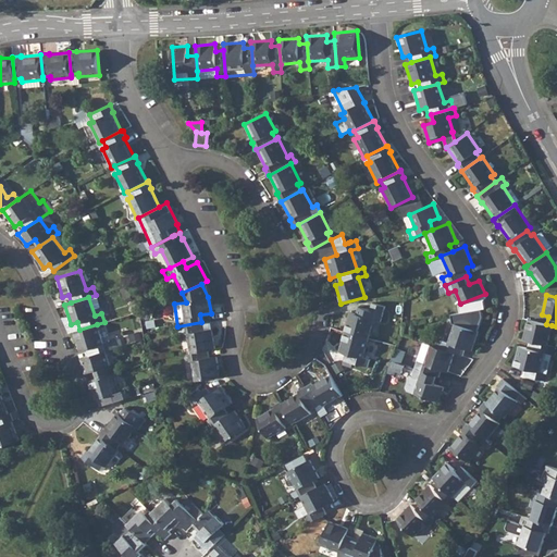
[(349,311),(344,331),(369,337),(373,319),(381,320),(385,306),(372,302),(370,309),(358,306),(356,313),(349,311)]
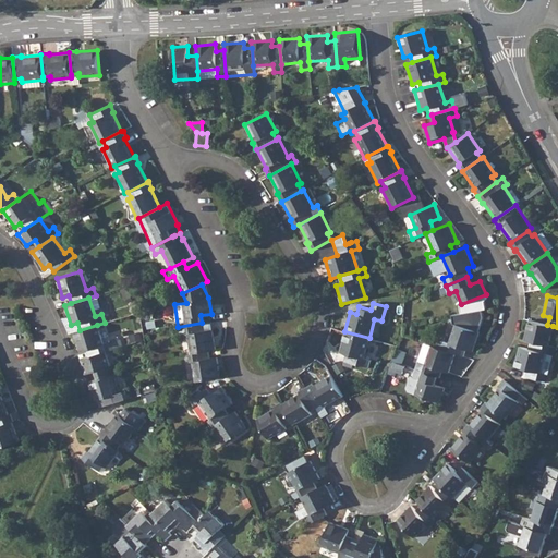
[(547,325),(528,319),(523,340),(530,341),(528,348),(546,353),(553,354),(555,347),(548,346),(553,326),(547,325)]
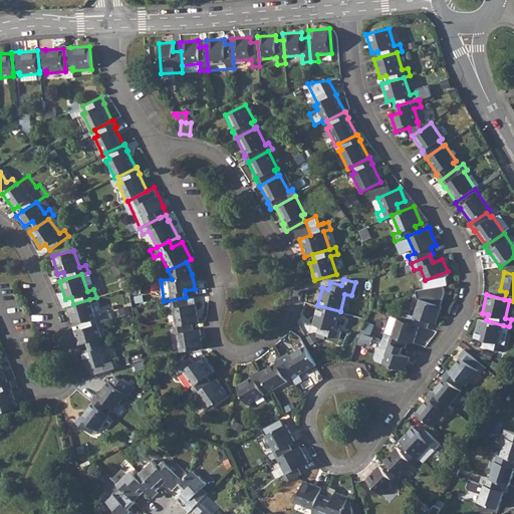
[(186,297),(164,301),(166,308),(172,307),(175,325),(192,322),(198,321),(195,302),(189,303),(188,297),(186,297)]
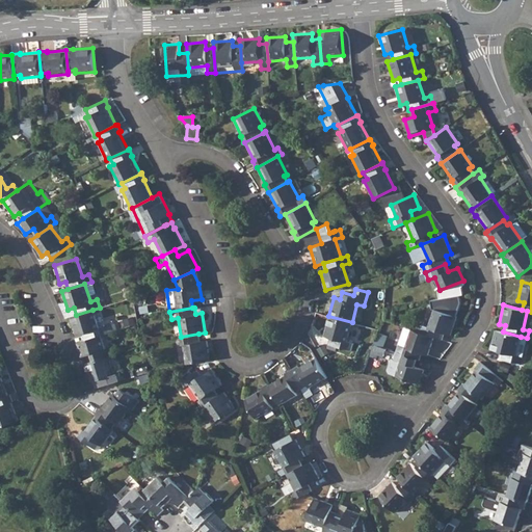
[(421,324),(419,331),(433,337),(442,340),(445,333),(450,335),(456,317),(433,309),(427,326),(421,324)]
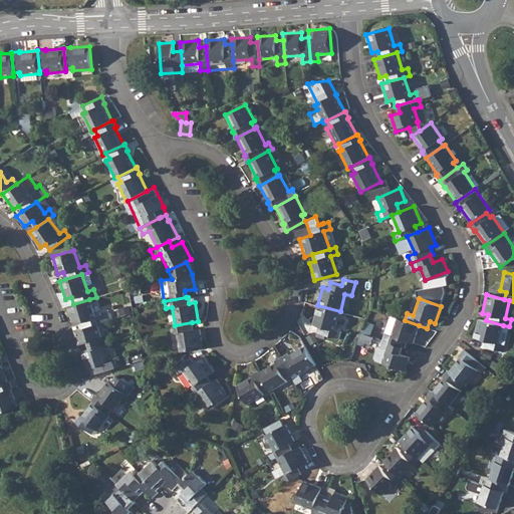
[(73,304),(67,306),(73,324),(79,322),(81,328),(97,323),(111,319),(109,312),(95,316),(89,299),(73,304)]
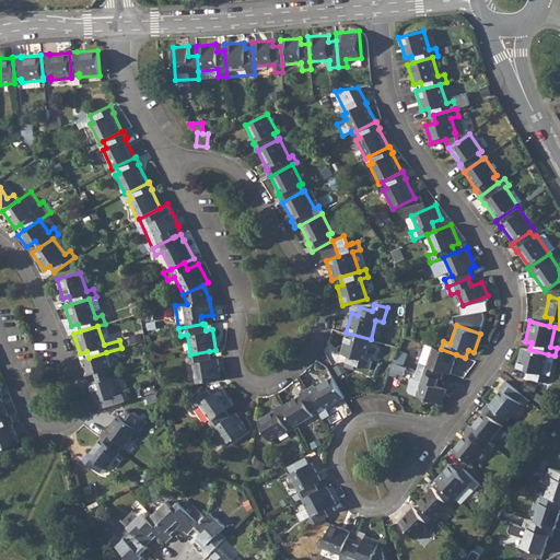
[(371,339),(346,333),(340,353),(347,354),(345,362),(370,369),(372,361),(365,359),(371,339)]
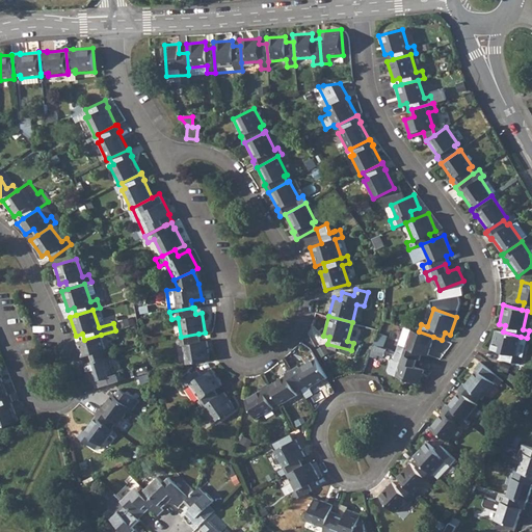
[(404,327),(396,352),(417,360),(419,361),(422,353),(427,355),(433,337),(419,331),(404,327)]
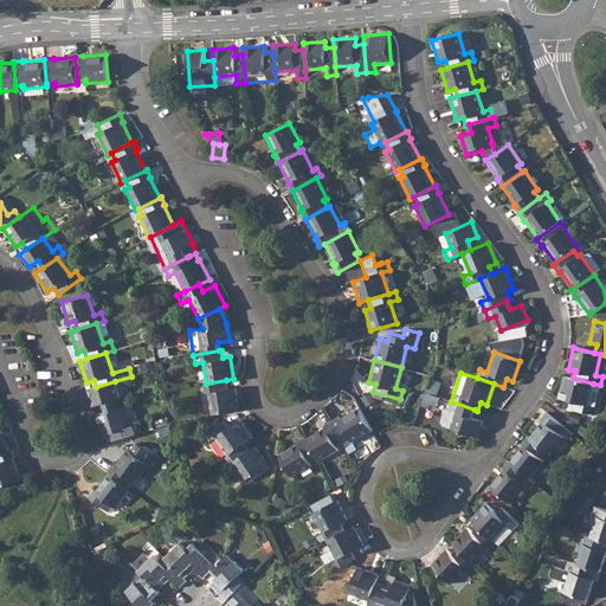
[(573,378),(563,375),(559,398),(572,400),(569,410),(593,414),(595,406),(588,404),(593,384),(573,378)]
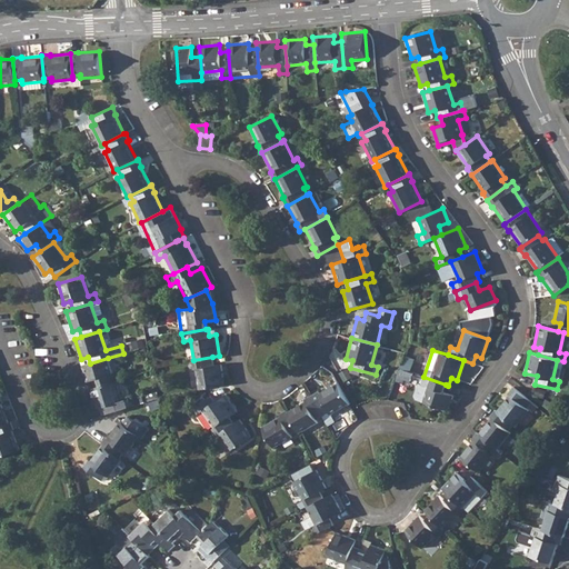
[(403,355),(399,368),(409,371),(412,359),(403,355)]
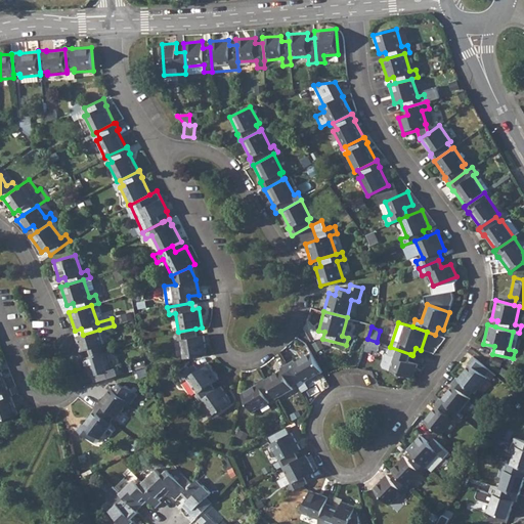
[(178,332),(171,333),(172,340),(179,340),(182,357),(206,353),(203,335),(195,336),(195,329),(178,332)]
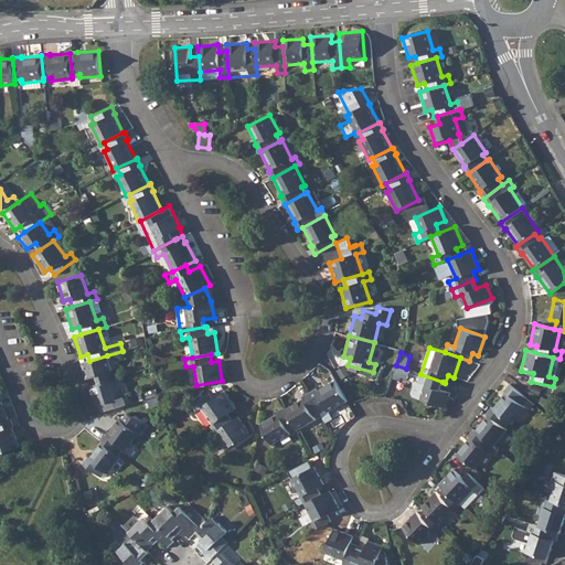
[(89,361),(82,363),(86,377),(96,375),(99,383),(114,379),(121,376),(118,368),(112,370),(107,355),(89,361)]
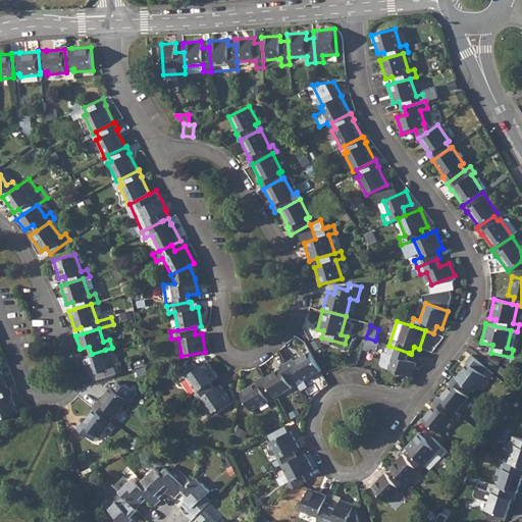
[(366,337),(363,346),(374,350),(377,342),(375,341),(366,337)]
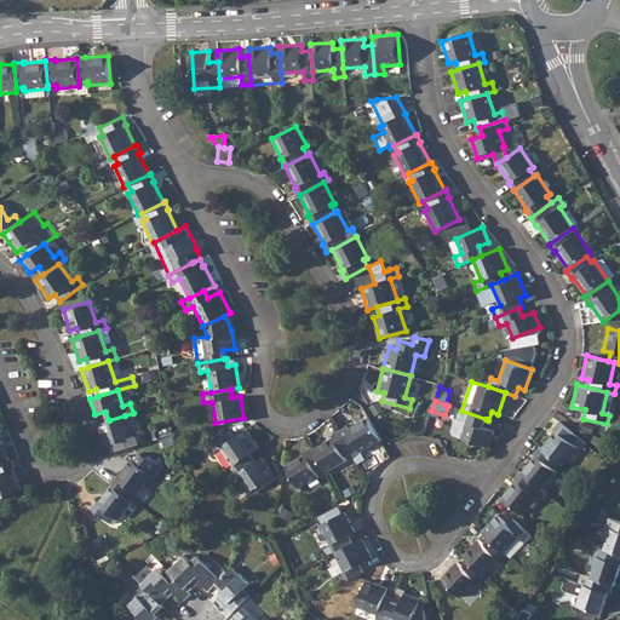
[(486,419),(461,411),(459,419),(455,418),(452,431),(453,435),(488,448),(493,431),(483,428),(486,419)]
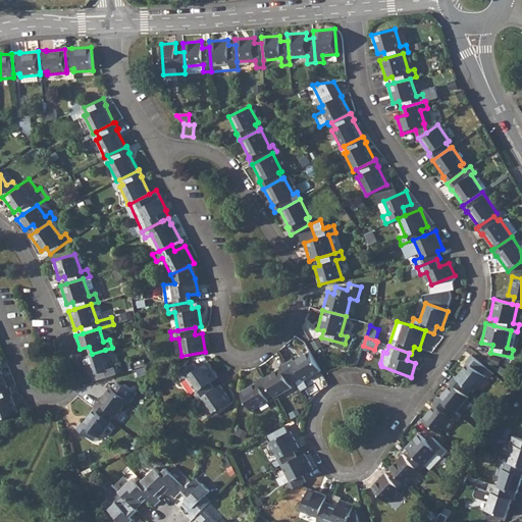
[(92,354),(84,357),(89,374),(95,372),(97,379),(120,372),(117,365),(111,367),(105,350),(92,354)]
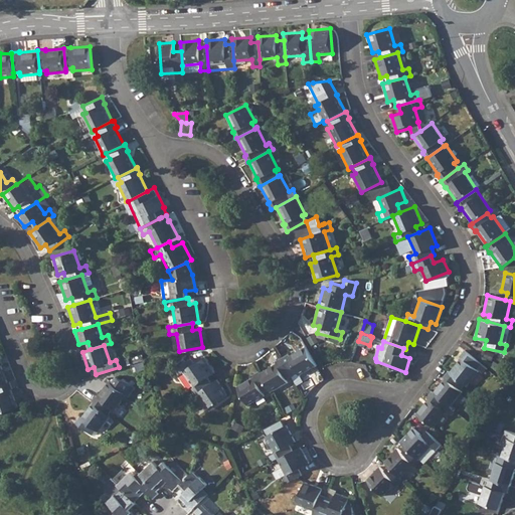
[(287,354),(281,357),(292,376),(298,373),(299,375),(316,366),(305,346),(288,356),(287,354)]
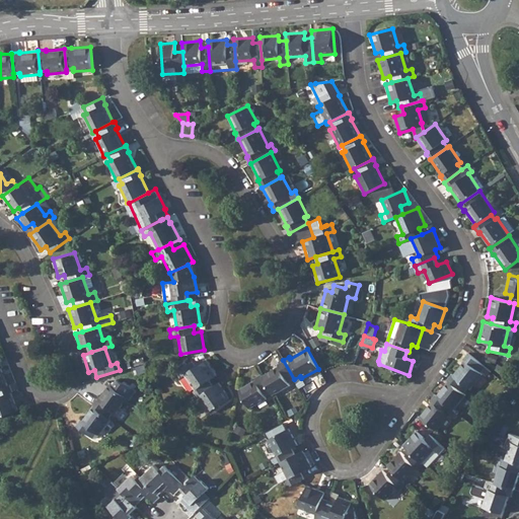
[(464,360),(452,374),(467,386),(470,388),(483,373),(480,371),(485,366),(468,353),(463,359),(464,360)]
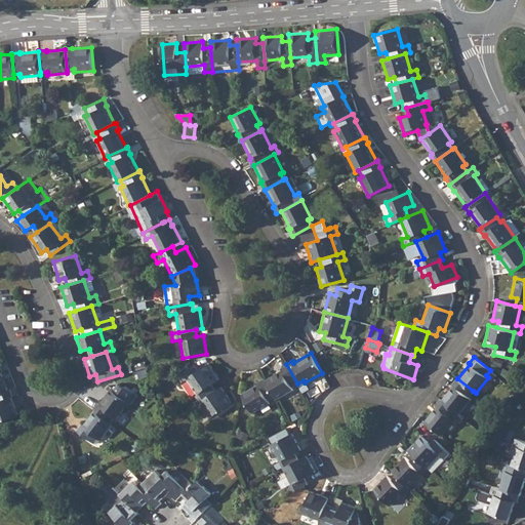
[(495,358),(493,365),(501,367),(503,360),(495,358)]
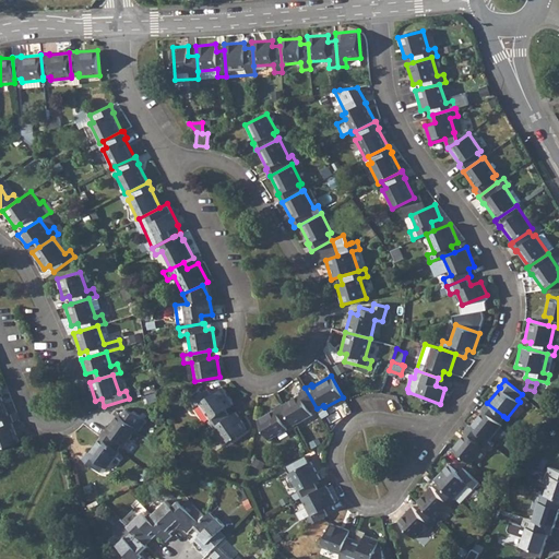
[(199,404),(211,420),(225,409),(233,404),(222,388),(212,394),(206,388),(188,402),(192,408),(199,404)]
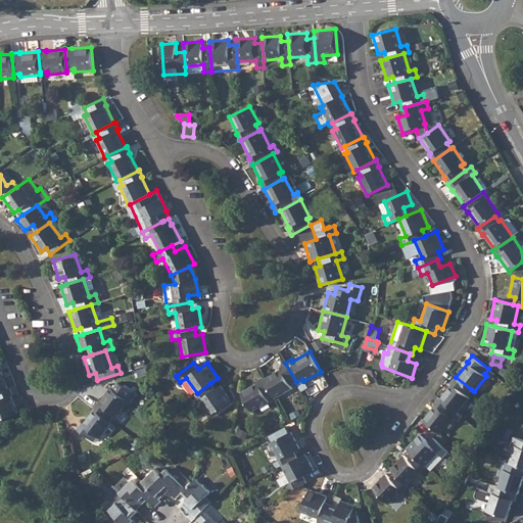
[(279,369),(263,378),(273,395),(274,398),(292,388),(291,385),(296,382),(285,363),(279,368),(279,369)]
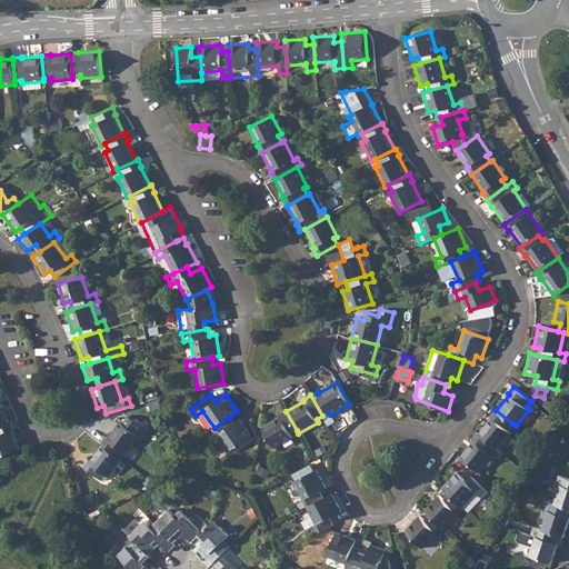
[(286,411),(286,410),(277,415),(278,416),(260,427),(272,448),(292,437),(290,433),(297,430),(286,411)]
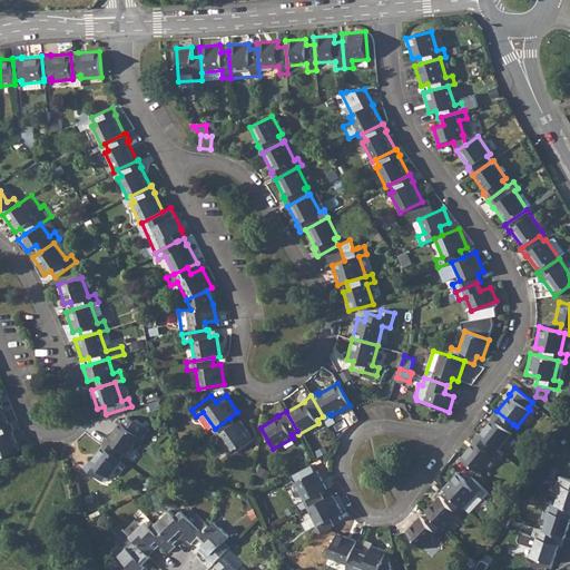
[(491,419),(479,434),(495,448),(499,450),(512,432),(510,430),(513,424),(497,411),(495,411),(490,418),(491,419)]
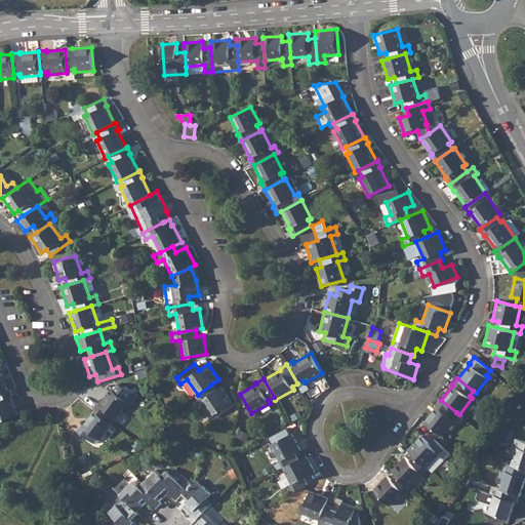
[(198,395),(192,399),(196,405),(201,401),(212,415),(231,402),(220,388),(215,391),(211,385),(198,395)]
